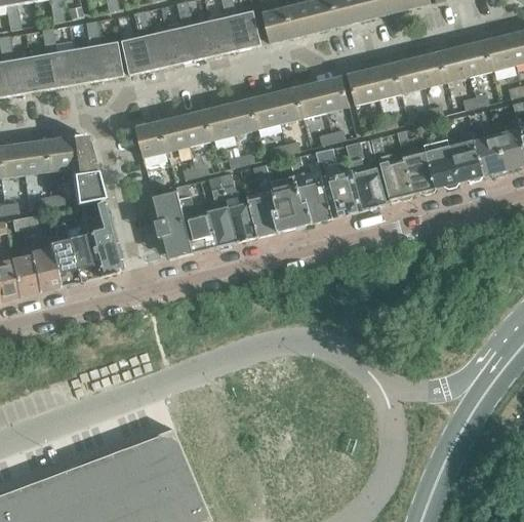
[(0,5),(6,4),(8,15),(19,14),(17,2),(11,3),(10,0),(0,0),(0,5)]
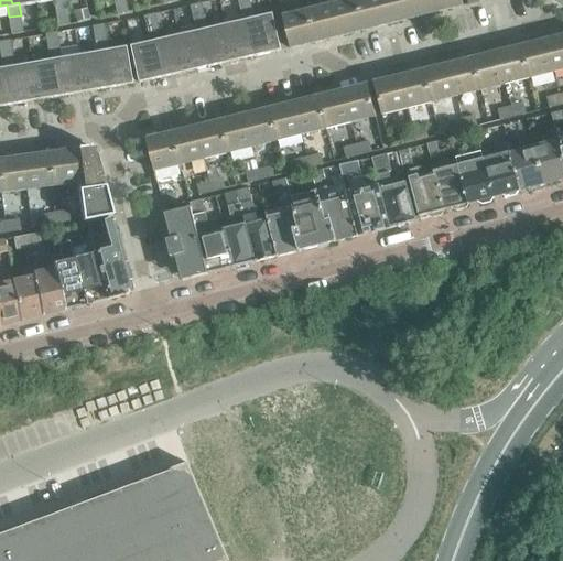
[(54,0),(56,9),(67,7),(66,0),(54,0)]
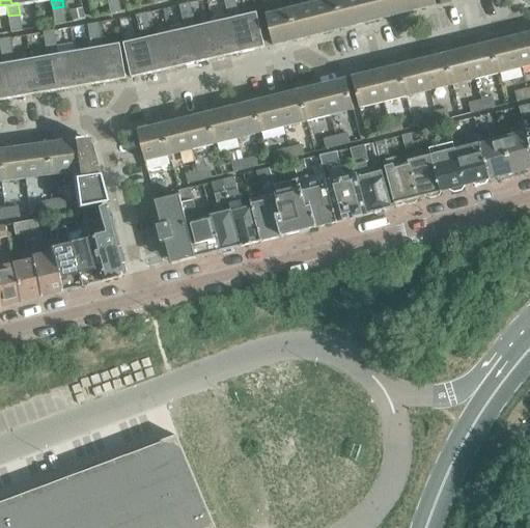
[(107,0),(109,9),(120,7),(118,0),(107,0)]
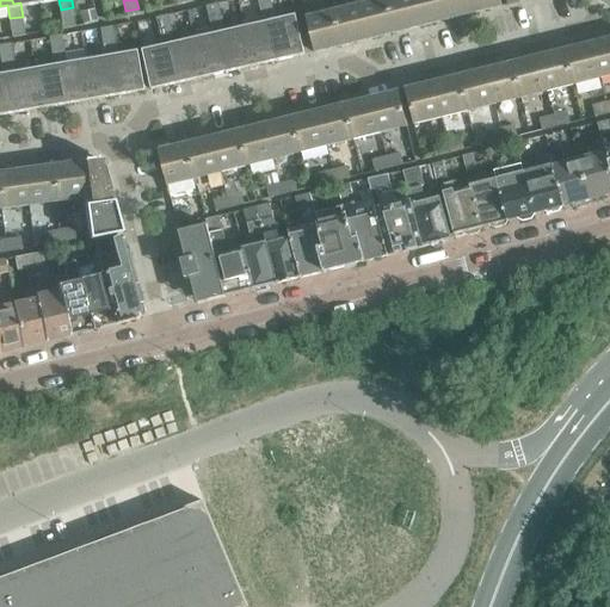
[(221,12),(219,0),(213,0),(205,1),(209,16),(221,12)]
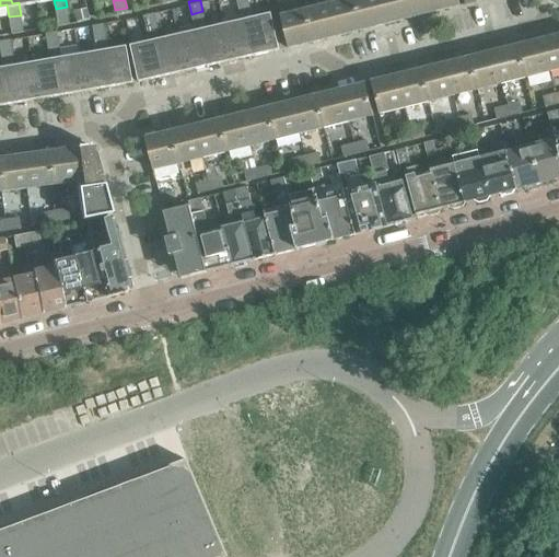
[(361,27),(353,0),(333,0),(328,1),(337,33),(361,27)]
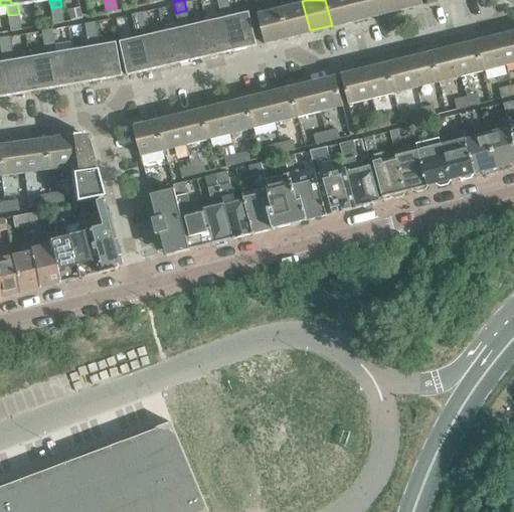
[(325,0),(332,25),(354,19),(349,0),(325,0)]
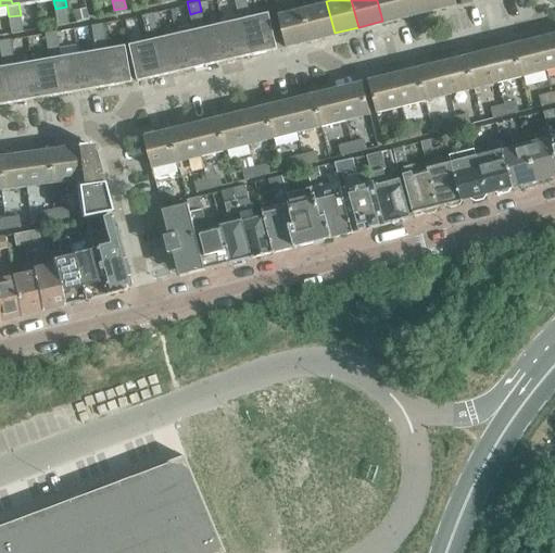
[(407,14),(403,0),(377,0),(382,21),(407,14)]
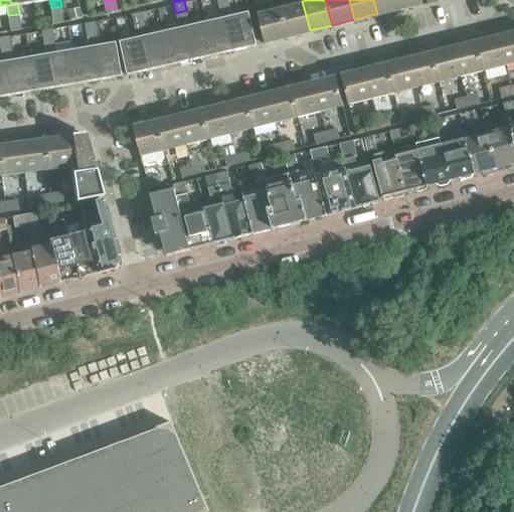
[(373,0),(377,13),(399,8),(397,0),(373,0)]
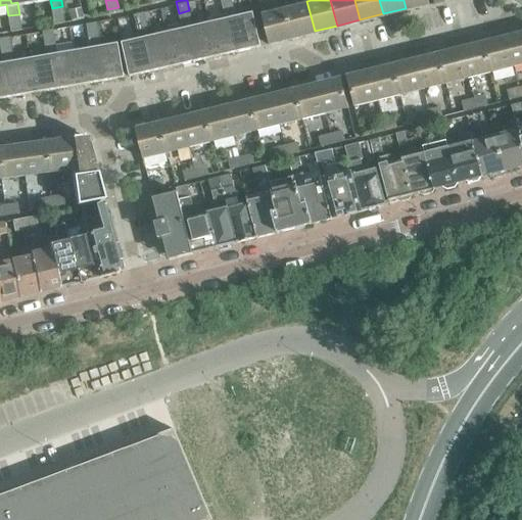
[(404,0),(406,8),(428,2),(427,0),(404,0)]
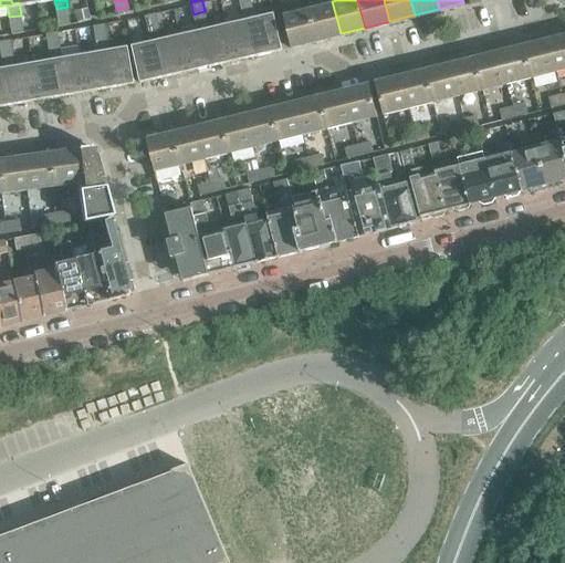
[(255,13),(253,1),(241,3),(243,17),(250,14),(258,52),(281,48),(273,10),(255,13)]
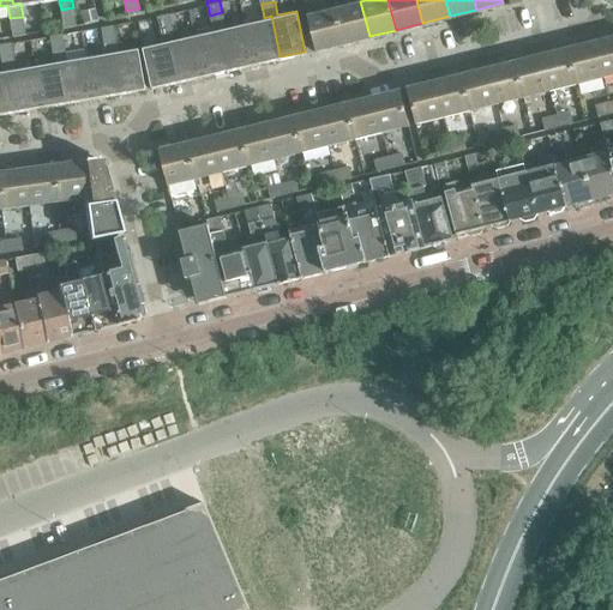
[(360,1),(334,7),(342,43),(370,36),(360,1)]
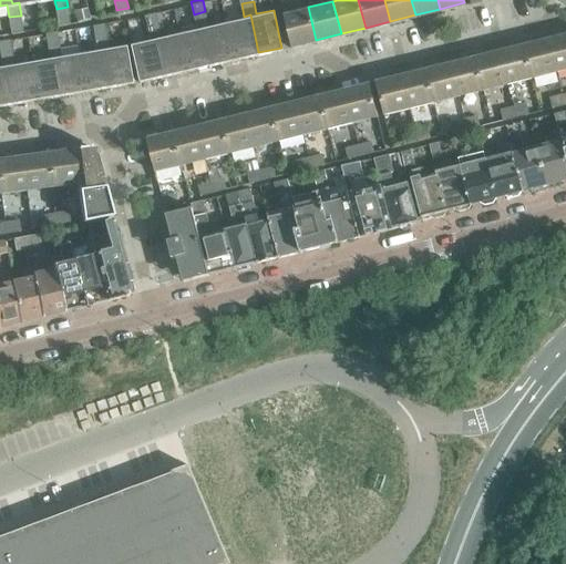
[(79,18),(89,16),(86,6),(76,8),(79,18)]
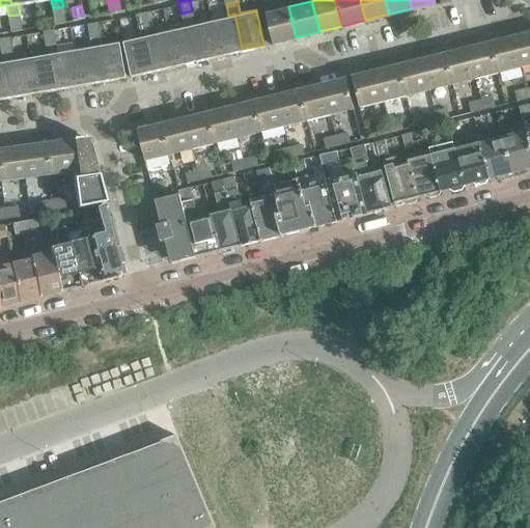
[(53,8),(55,21),(65,19),(63,6),(53,8)]
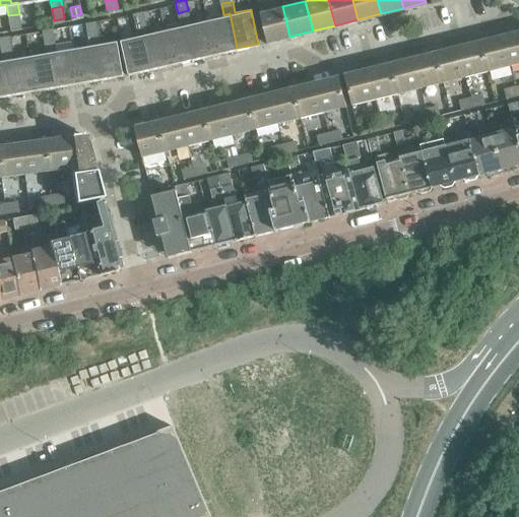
[(282,6),(260,12),(267,42),(289,37),(282,6)]
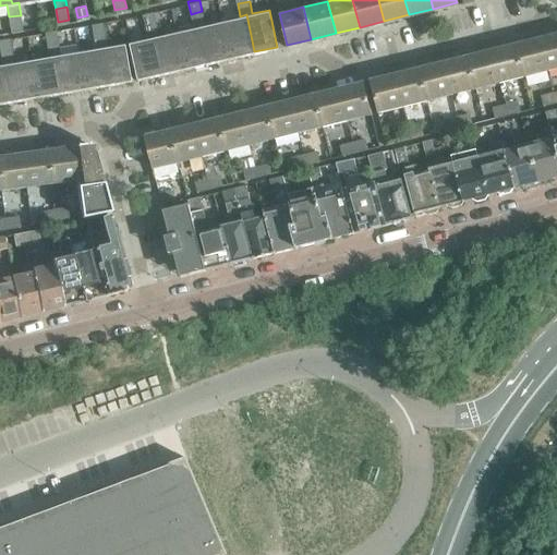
[(157,22),(154,9),(143,12),(145,24),(157,22)]
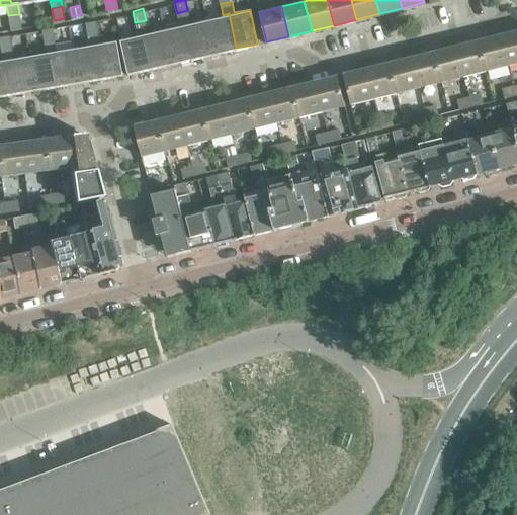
[(177,13),(180,24),(184,23),(192,58),(214,53),(206,18),(190,22),(187,10),(177,13)]
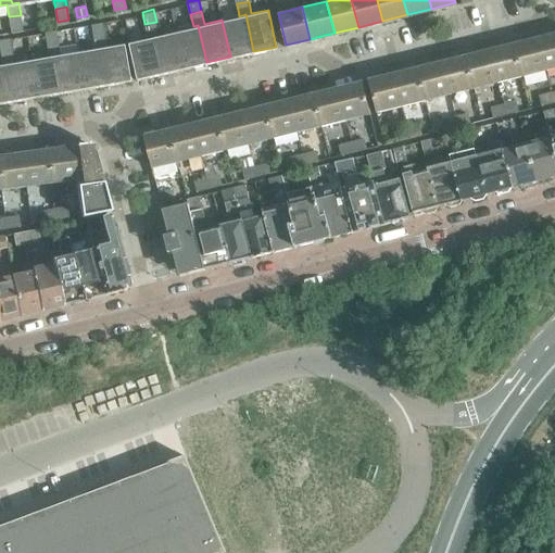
[(230,57),(239,54),(253,51),(246,14),(239,16),(222,20),(230,57)]
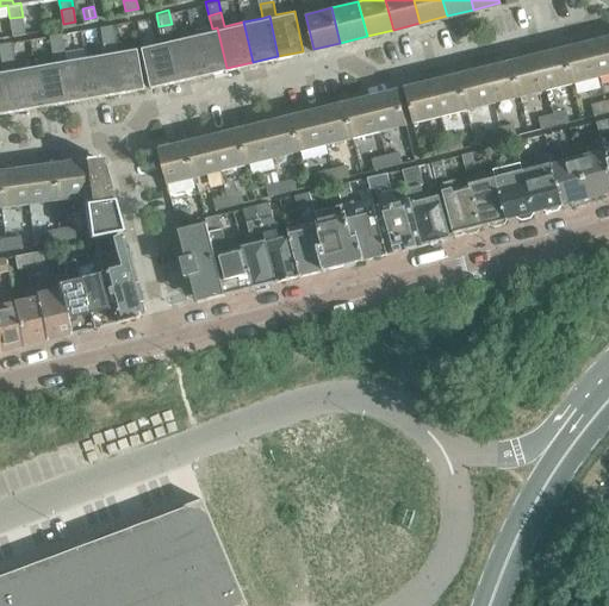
[(10,18),(12,32),(24,30),(23,17),(10,18)]
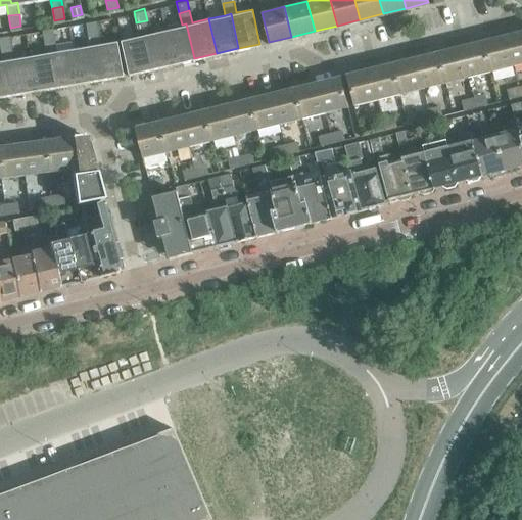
[(99,31),(97,19),(86,20),(88,33),(99,31)]
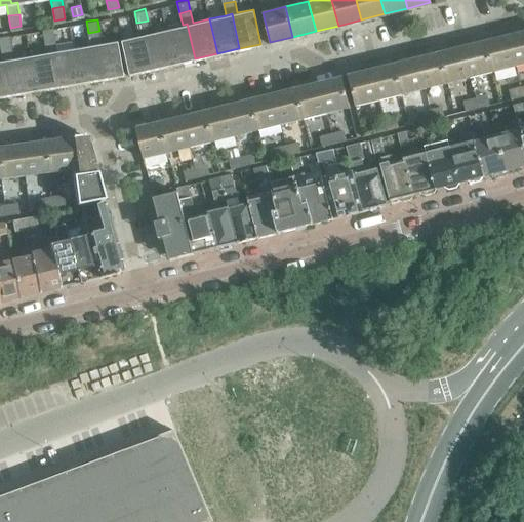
[(150,33),(148,21),(136,23),(139,35),(145,34),(153,69),(174,64),(166,29),(150,33)]
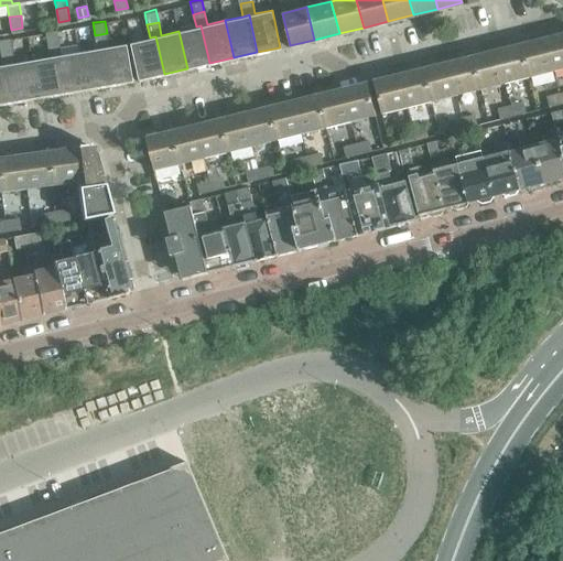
[(179,31),(187,68),(209,63),(201,25),(196,27),(179,31)]
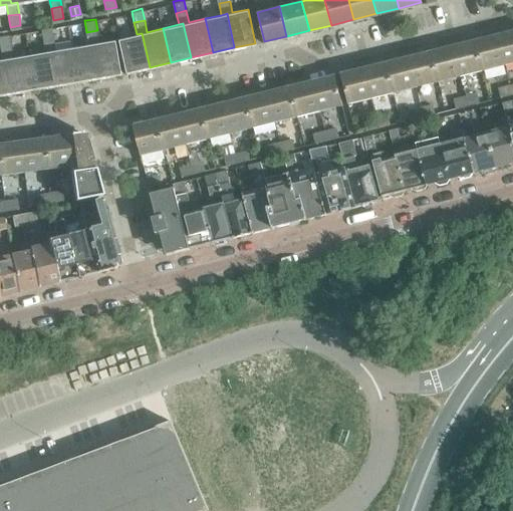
[(54,38),(52,26),(42,28),(44,39),(54,38)]
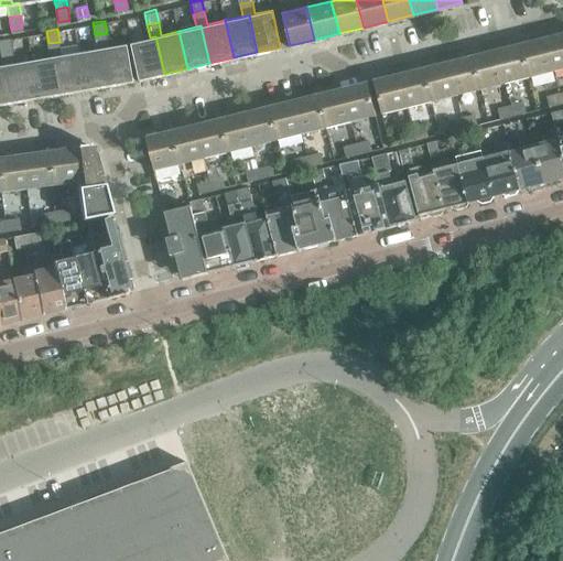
[(562,32),(545,36),(553,69),(562,66),(562,32)]
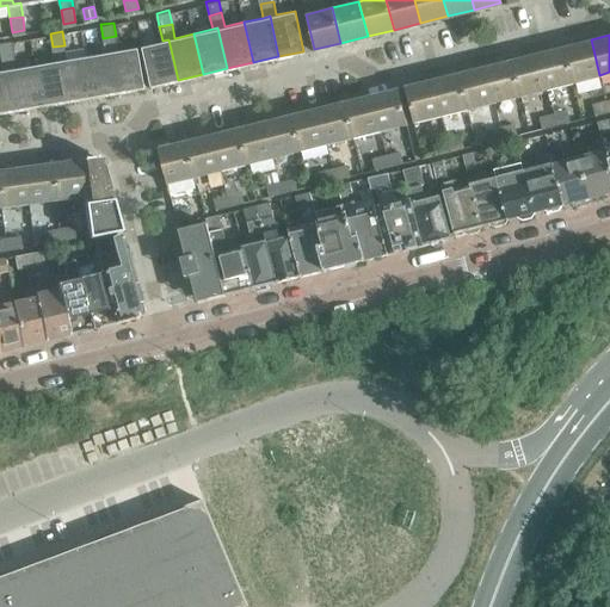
[(112,51),(118,92),(145,87),(137,47),(118,50),(116,36),(103,38),(105,53),(112,51)]
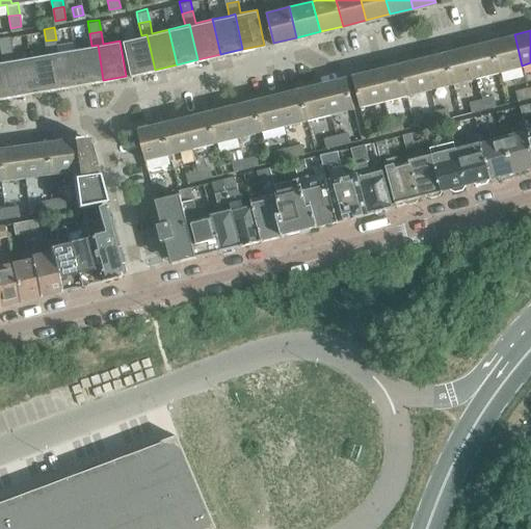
[(11,47),(9,34),(0,36),(2,49),(11,47)]
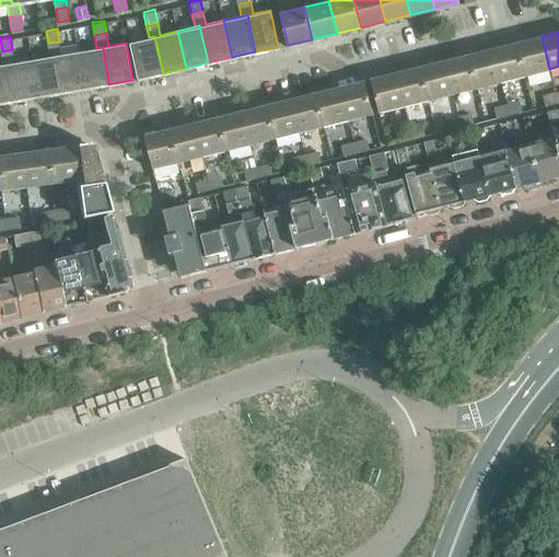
[(139,79),(163,73),(154,36),(149,37),(130,42),(139,79)]
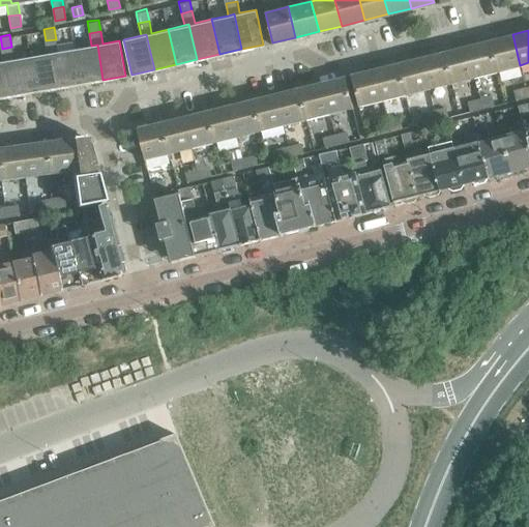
[(490,40),(497,70),(520,65),(512,34),(490,40)]
